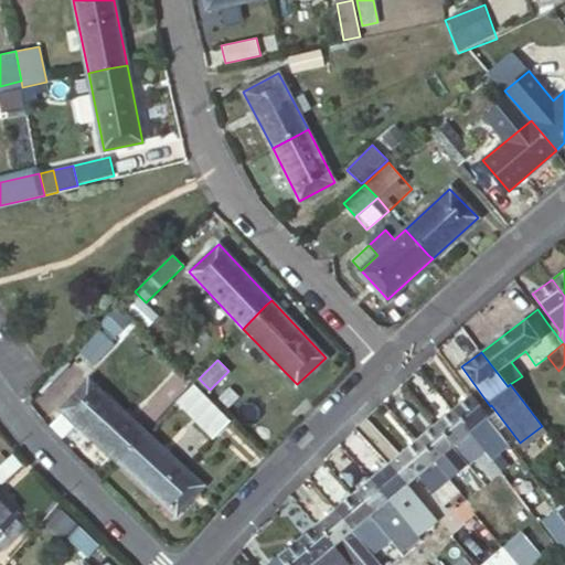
[(62,409),(119,461),(146,433),(88,381),(62,409)]
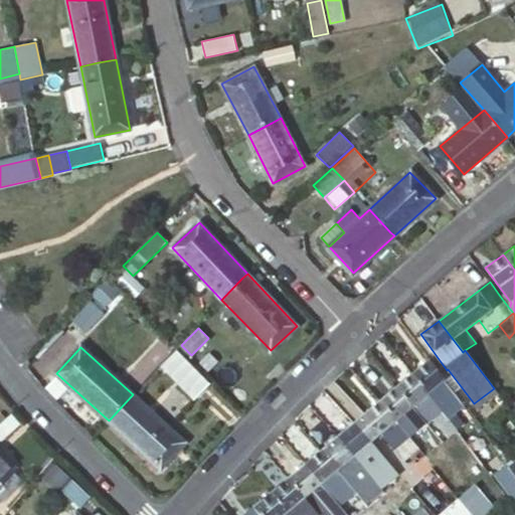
[(194,400),(210,383),(177,350),(161,366),(194,400)]
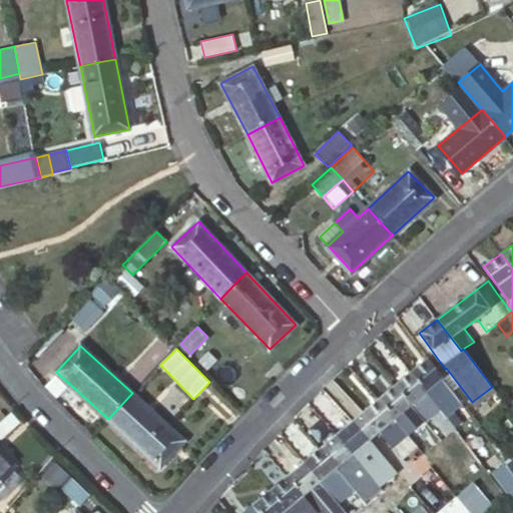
[(443,380),(428,358),(411,372),(454,429),(461,424),(442,399),(451,391),(443,380)]
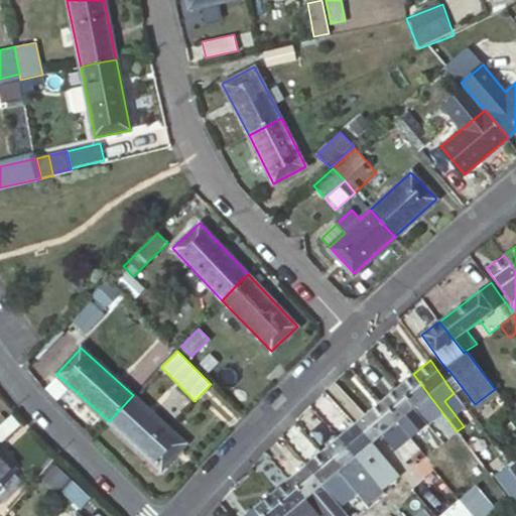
[(457,431),(413,374),(398,387),(427,423),(433,418),(449,437),(457,431)]
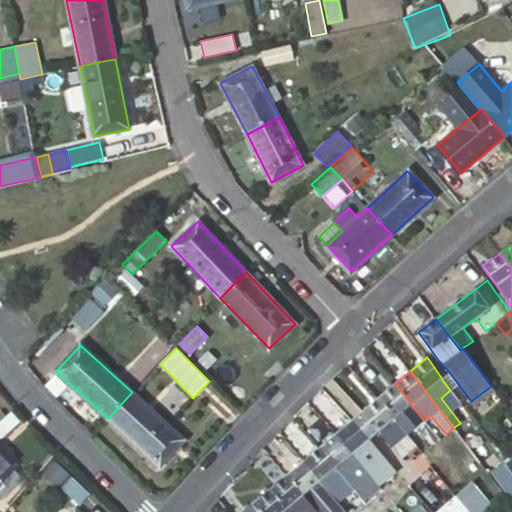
[(408,434),(424,420),(395,384),(379,397),(407,432),(408,434)]
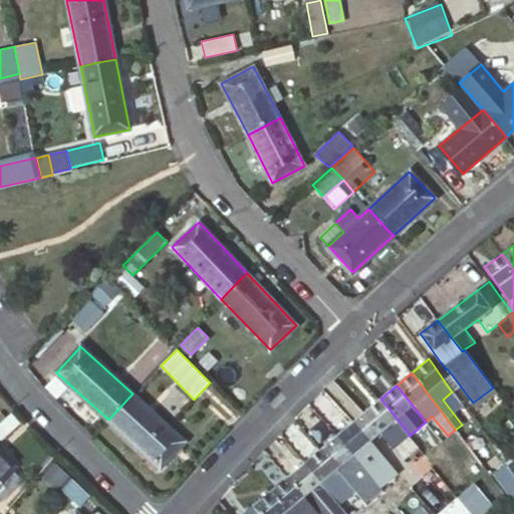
[(133,394),(108,420),(162,468),(185,442),(133,394)]
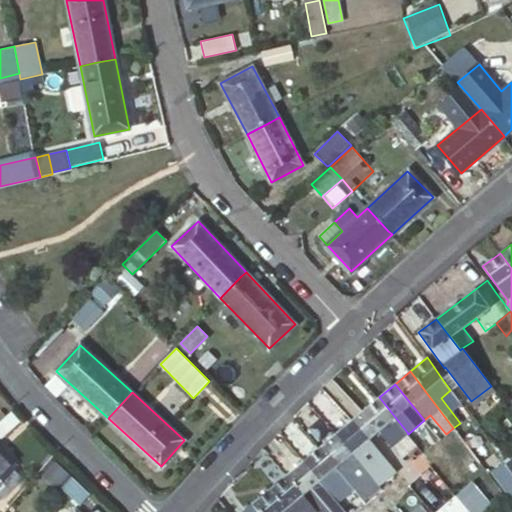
[(407,432),(379,397),(336,433),(373,478),(379,485),(385,480),(383,479),(394,470),(390,464),(369,439),(378,431),(391,446),(407,432)]
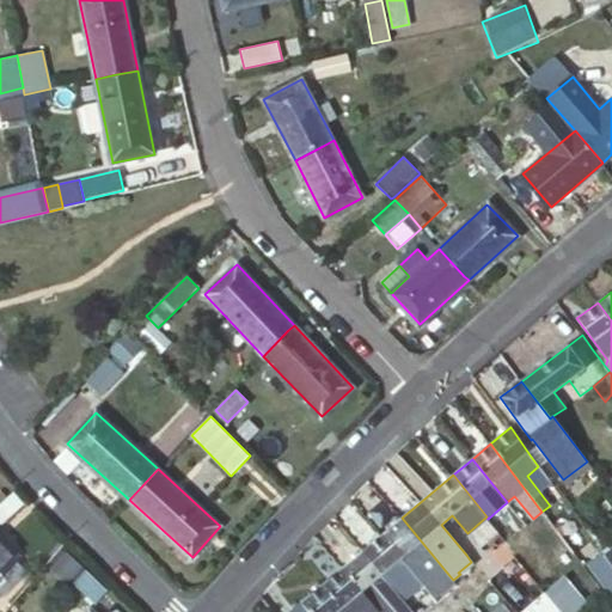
[(453,580),(446,571),(402,518),(381,534),(415,574),(421,581),(432,595),(453,580)]
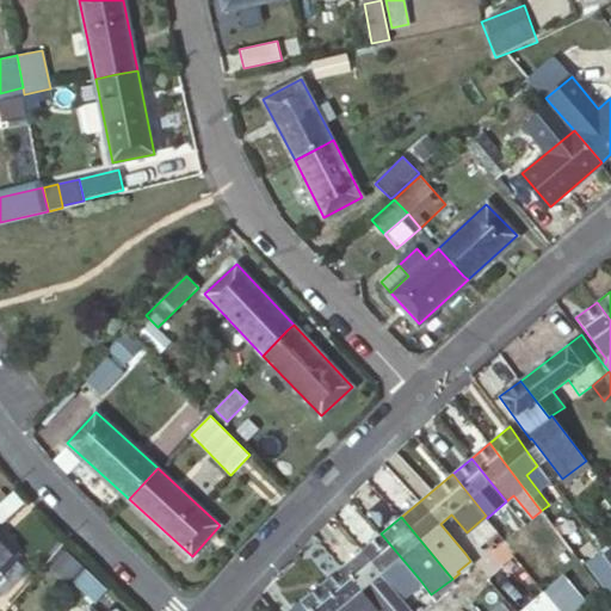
[(0,541),(4,537),(0,532),(0,593),(24,568),(0,543),(0,541)]
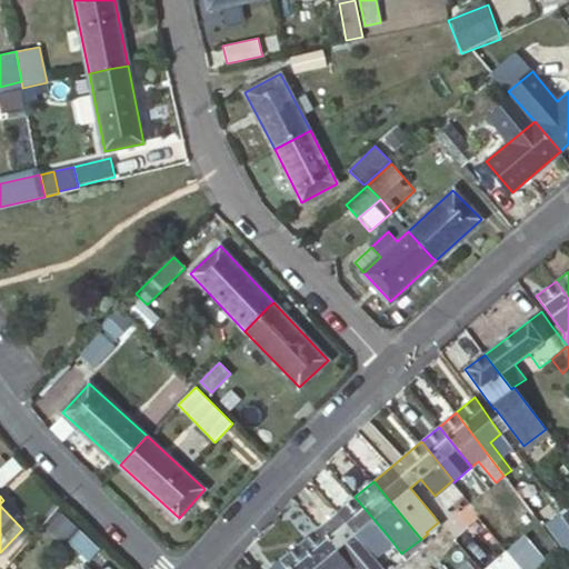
[(386,533),(355,497),(336,512),(367,550),(371,556),(391,540),(386,533)]
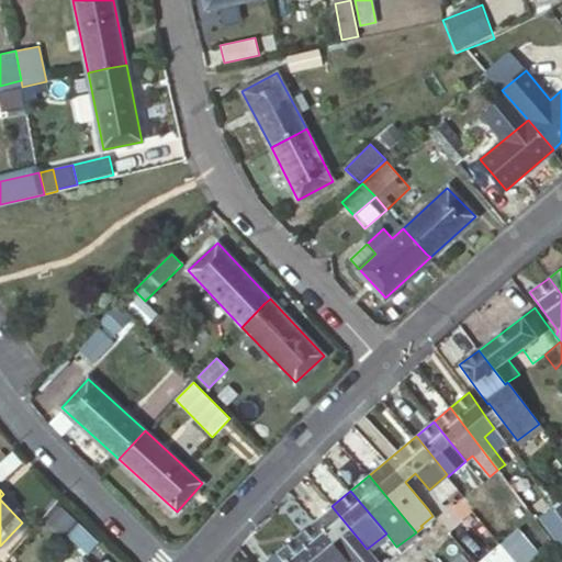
[(332,506),(313,521),(332,543),(346,561),(378,561),(370,552),(367,549),(362,543),(332,506)]
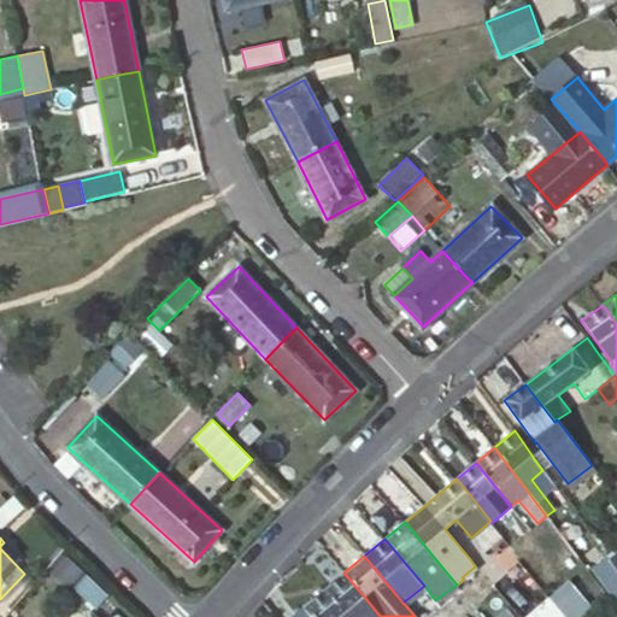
[(616,597),(616,595),(616,569),(607,557),(594,566),(616,597)]
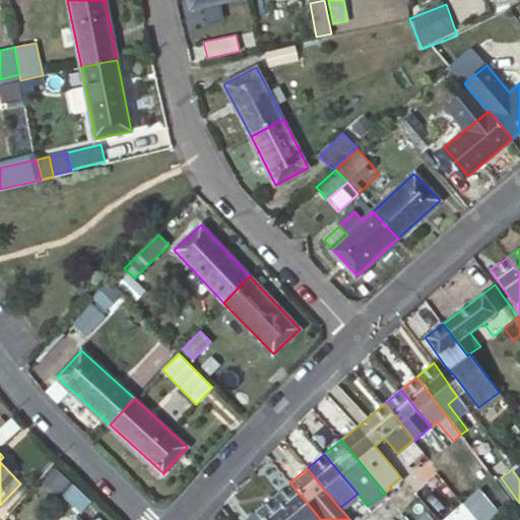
[(70,501),(79,492),(59,472),(50,482),(69,500),(70,501)]
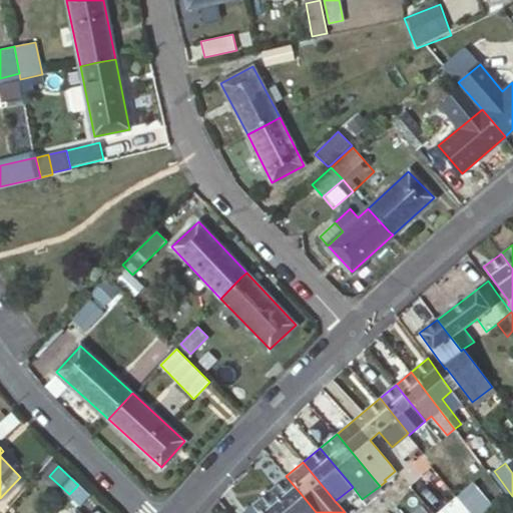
[(49,476),(41,485),(60,503),(68,493),(49,476)]
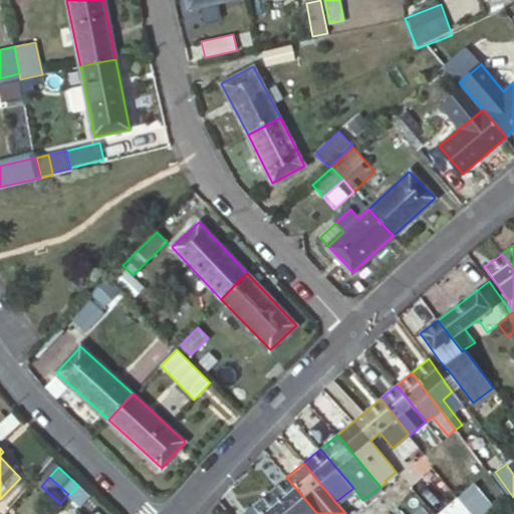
[(286,477),(242,513),(288,513),(286,511),(303,497),(286,477)]
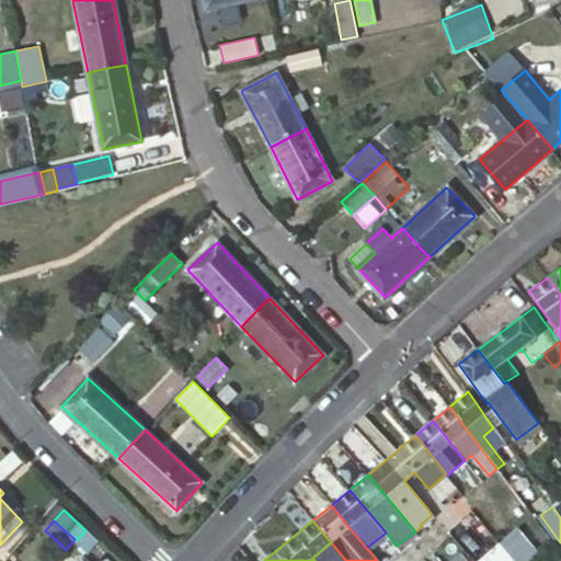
[(499,544),(514,560),(530,560),(539,554),(516,528),(499,544)]
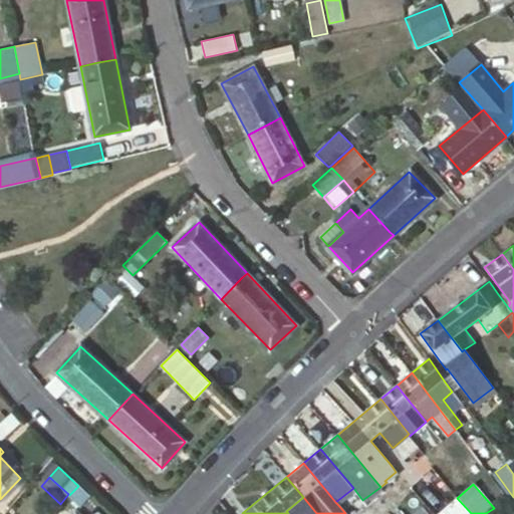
[(471,513),(457,498),(438,513),(471,513)]
